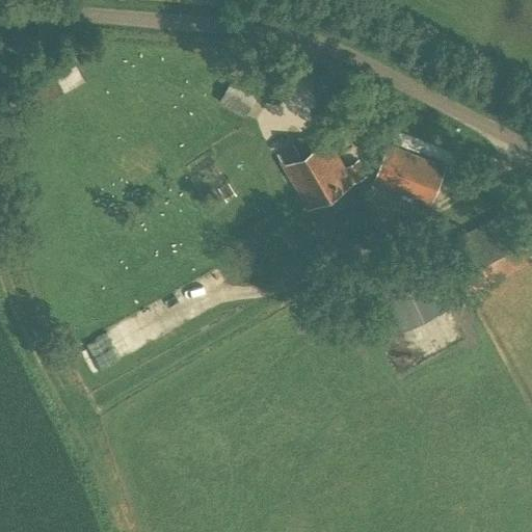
[(218,101),(244,116),(257,97),(231,81),(218,101)]
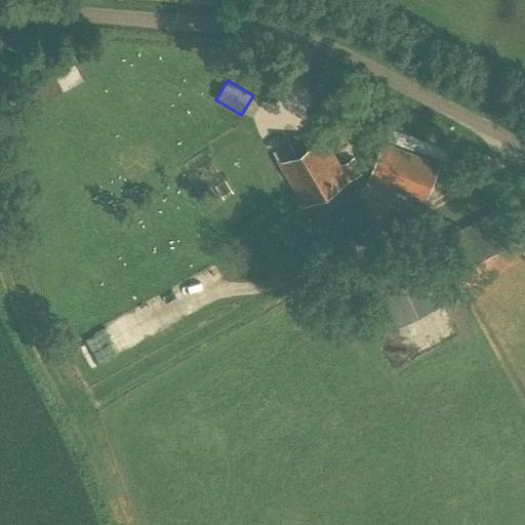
[(308,147),(293,156),(287,146),(274,153),(306,205),(361,171),(352,157),(339,164),(317,127),(301,136),(308,147)]
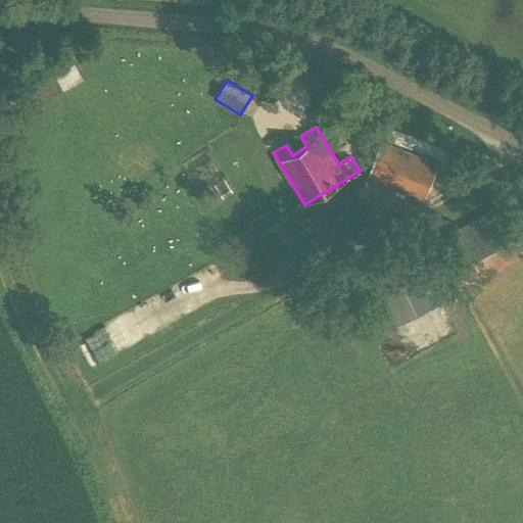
[(365,179),(423,201),(438,163),(381,140),(365,179)]
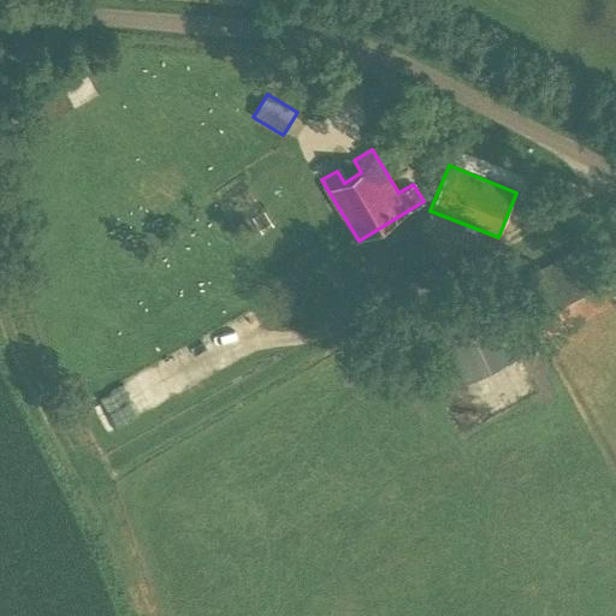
[(511,283),(542,338),(615,298),(615,294),(590,241),(511,283)]
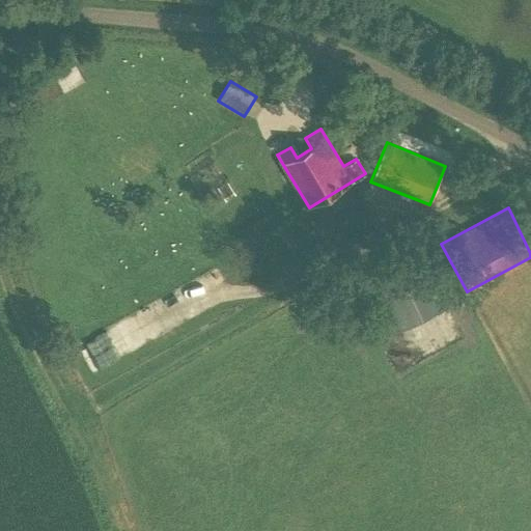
[(371,271),(401,331),(467,299),(438,239),(371,271)]
